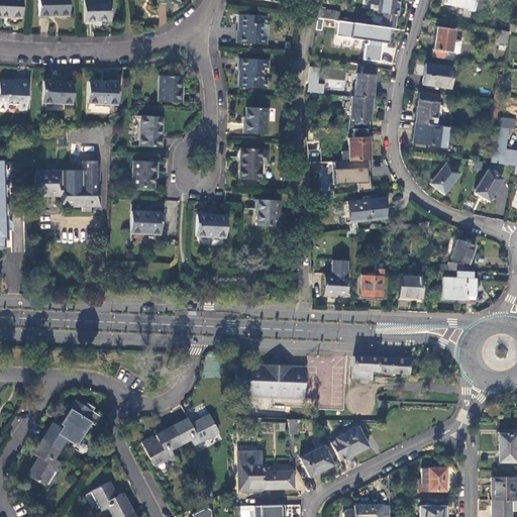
[(0,0),(0,16),(20,18),(21,0),(0,0)]
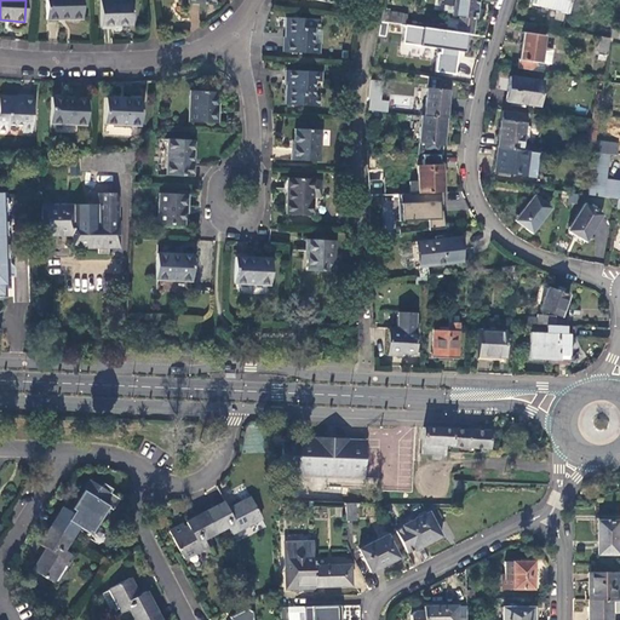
[(81,0),(46,0),(46,19),(82,18),(81,0)]
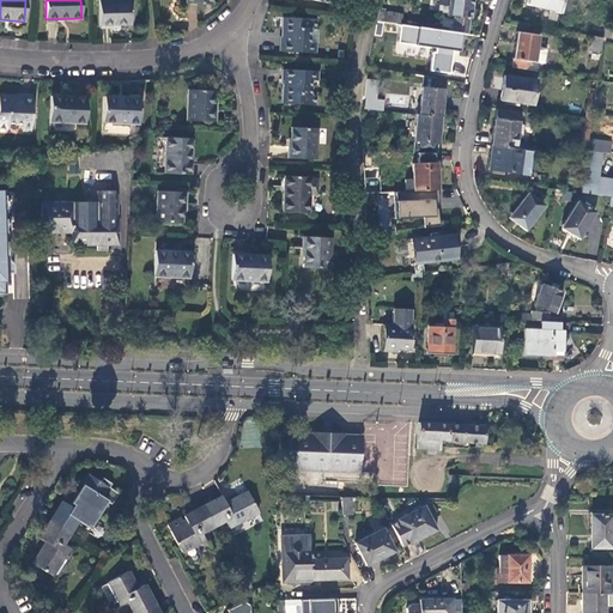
[(129,0),(105,0),(99,0),(101,28),(120,28),(120,26),(131,26),(129,0)]
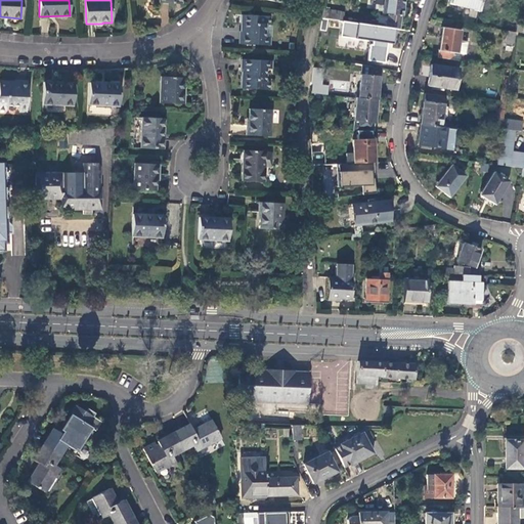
[(387,14),(386,28),(398,29),(400,15),(401,7),(401,0),(374,0),(373,9),(380,10),(380,12),(387,14)]
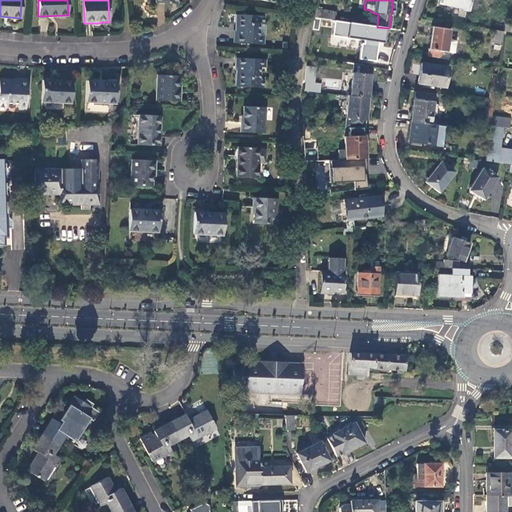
[(470,0),(439,0),(439,4),(468,12),(470,0)]
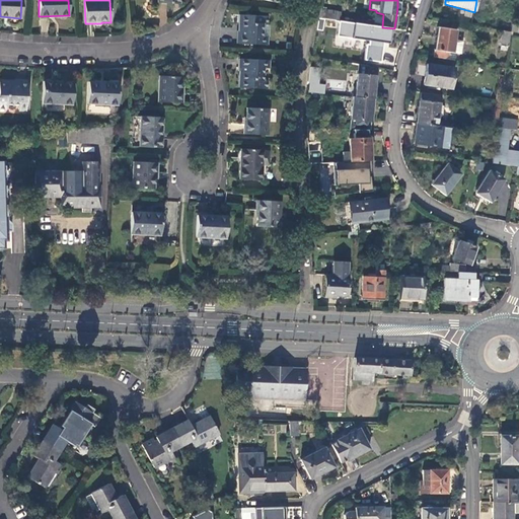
[(340,13),(319,10),(318,19),(335,21),(338,21),(340,13)]
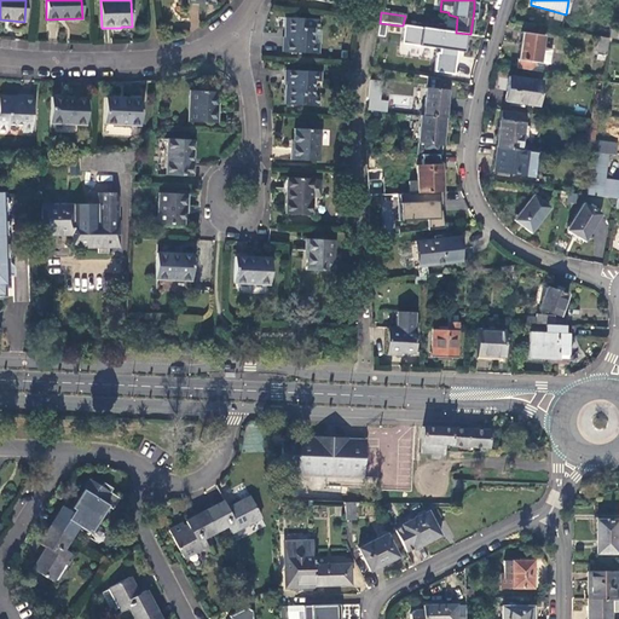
[(320,21),(289,19),(288,39),(284,39),(284,52),(319,55),(319,45),(313,44),(314,30),(320,30),(320,21)]
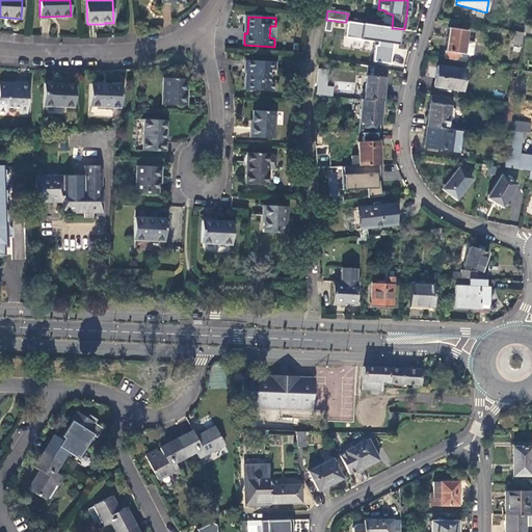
[(339,42),(343,22),(326,20),(322,40),(339,42)]
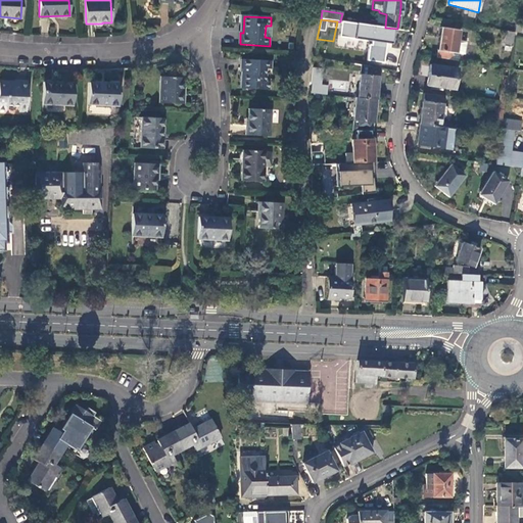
[(522,26),(522,20),(516,19),(514,32),(522,33),(522,26)]
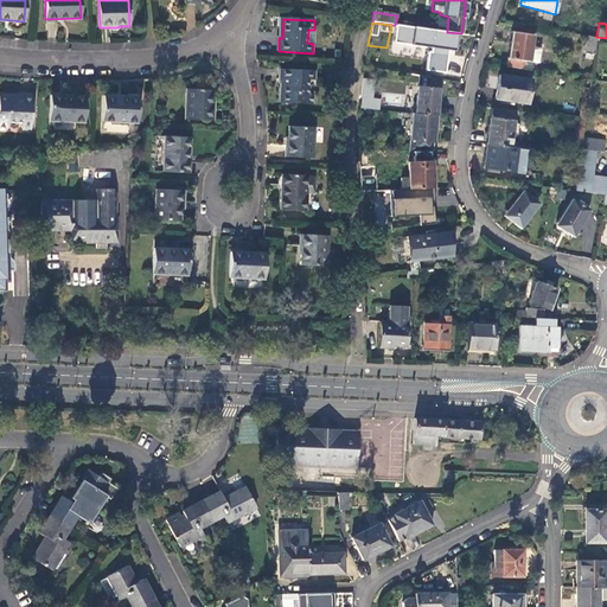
[(443,40),(443,32),(420,29),(419,37),(422,38),(419,61),(448,64),(451,42),(443,40)]
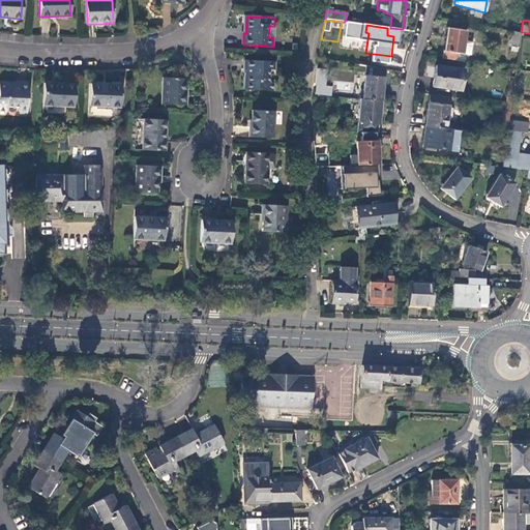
[(446,28),(442,58),(458,61),(459,54),(463,54),(467,31),(446,28)]
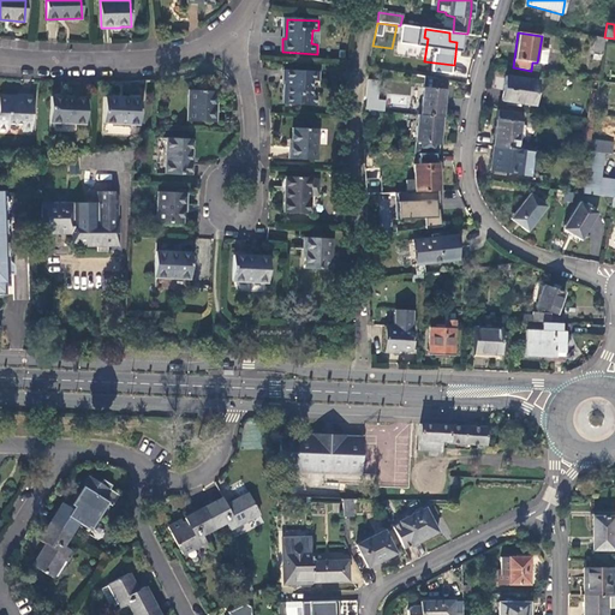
[(592,53),(602,55),(604,42),(604,37),(593,36),(592,53)]
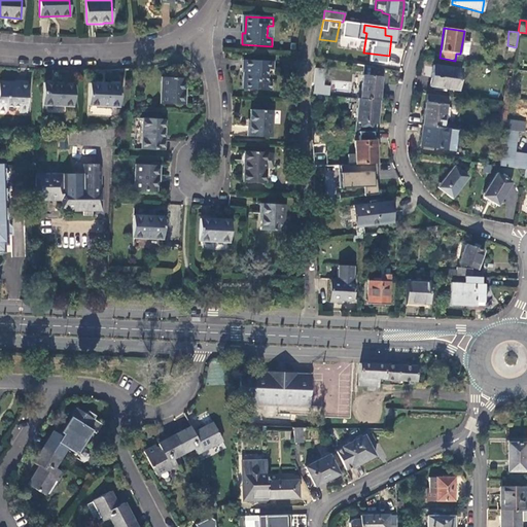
[(273,62),(243,60),(243,73),(245,73),(245,90),(272,92),(272,82),(268,81),(268,70),(273,70),(273,62)]
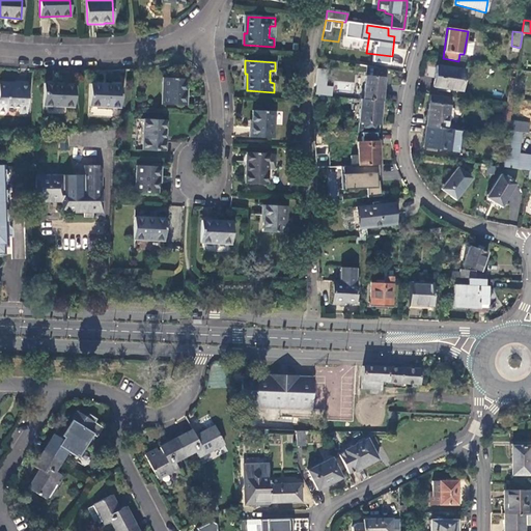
[(465,68),(436,64),(431,87),(463,92),(465,68)]
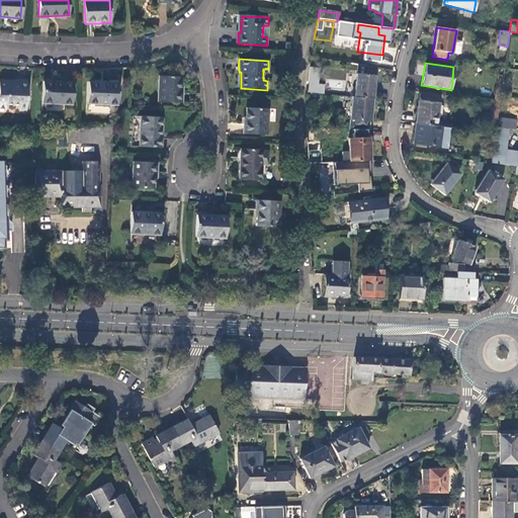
[(357,64),(354,97),(371,98),(374,67),(357,64)]
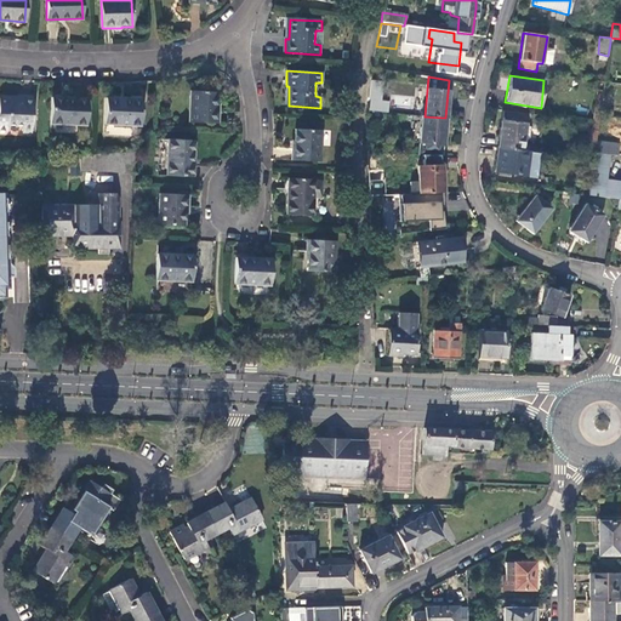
[(377,83),(370,81),(368,112),(380,113),(382,86),(377,86),(377,83)]
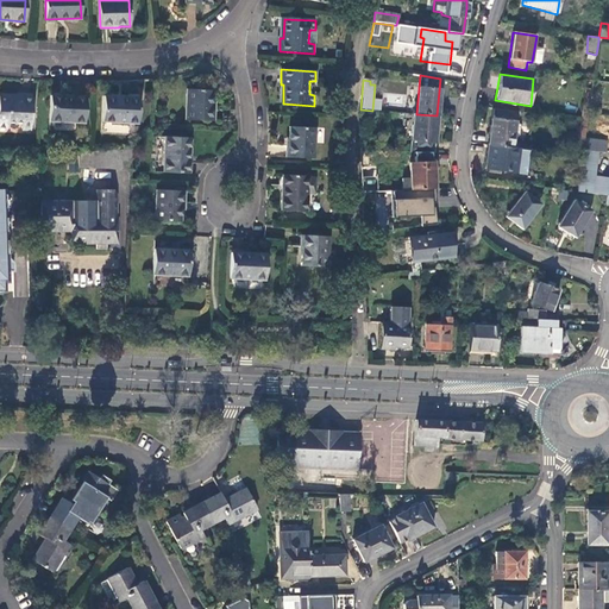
[(585,88),(581,117),(586,118),(591,88),(585,88)]
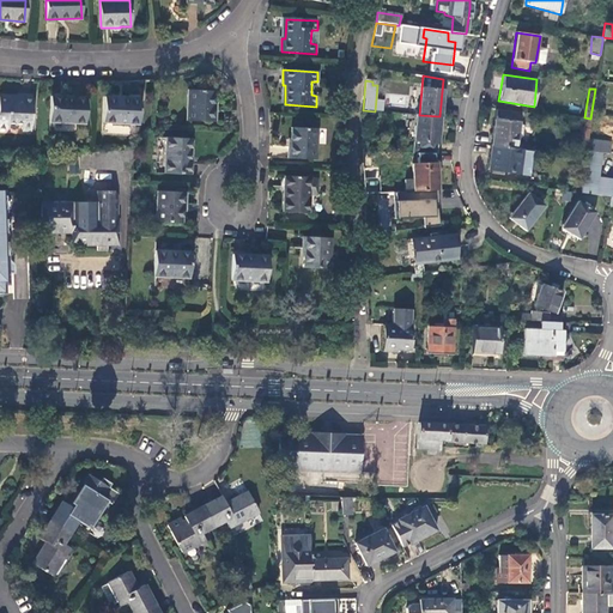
[(214,92),(188,91),(187,121),(214,123),(214,104),(213,104),(214,92)]
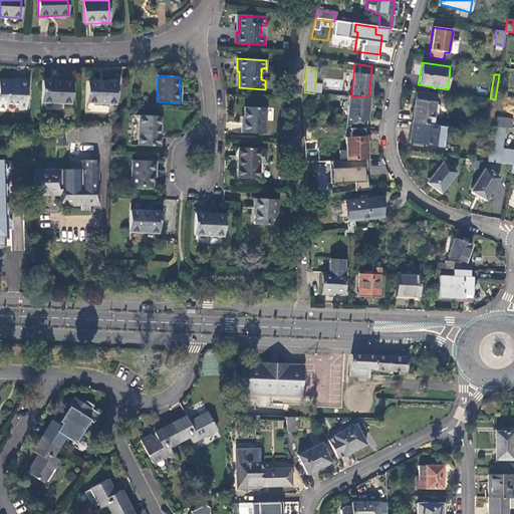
[(15,81),(0,80),(0,107),(5,108),(6,103),(18,103),(18,108),(26,108),(27,79),(15,79),(15,81)]
